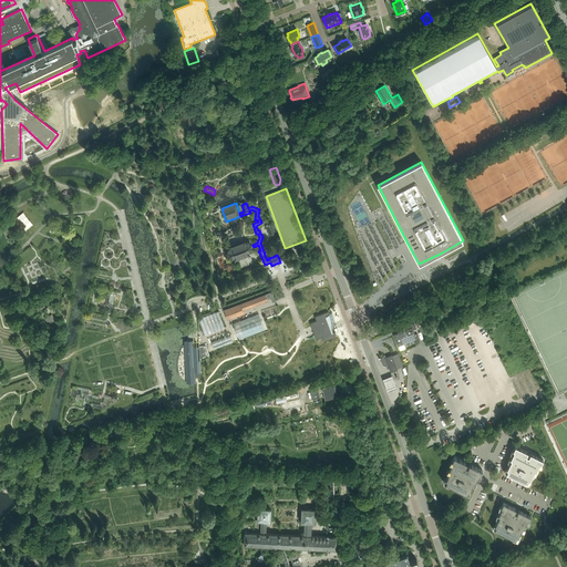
[(266,226),(269,235),(276,232),(272,224),(266,226)]
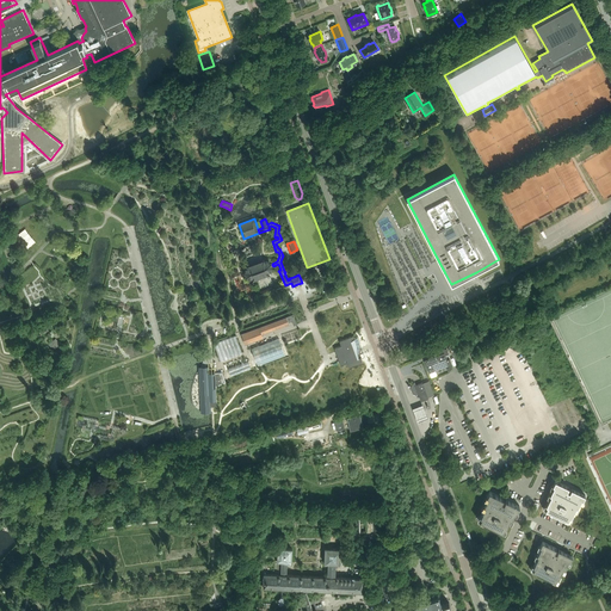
[(270,271),(272,271),(272,269),(275,266),(273,266),(272,265),(272,264),(272,263),(272,261),(269,261),(267,260),(265,261),(265,259),(263,259),(257,263),(250,265),(247,265),(248,267),(246,267),(245,271),(244,272),(245,275),(246,277),(248,278),(250,279),(252,278),(253,281),(261,277),(271,273),(270,271)]
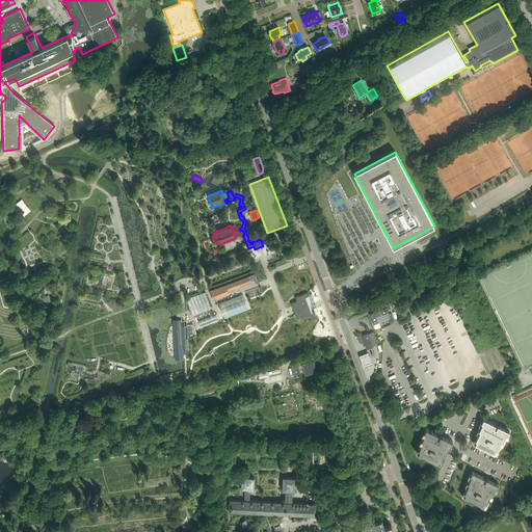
[(256,273),(210,290),(213,300),(230,294),(228,291),(251,283),(251,281),(255,280),(256,284),(259,283),(256,273)]
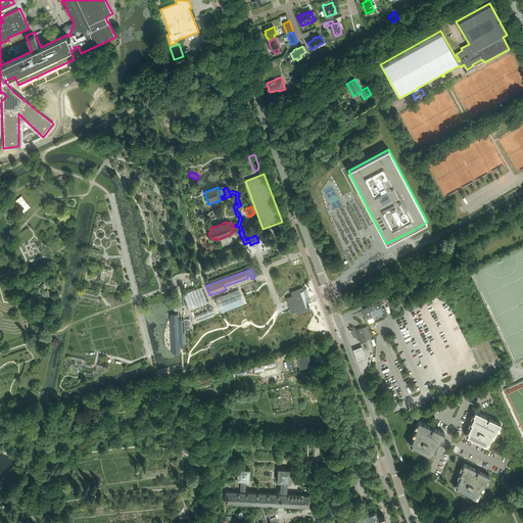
[(183,294),(189,310),(207,302),(201,287),(183,294)]
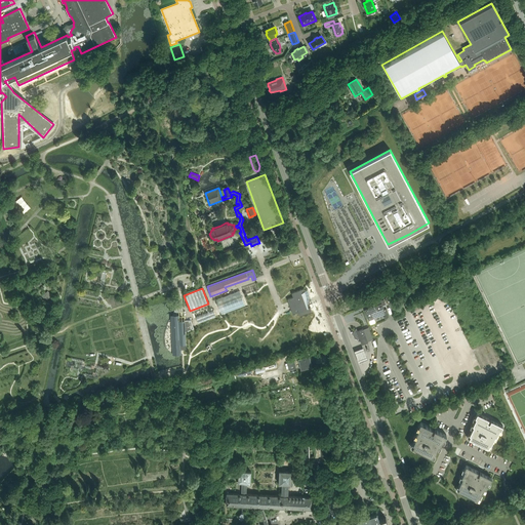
[(291,293),(293,296),(287,299),(290,307),(293,314),(298,312),(300,316),(312,312),(311,307),(309,308),(309,307),(309,306),(309,305),(309,304),(310,303),(310,301),(310,300),(309,299),(310,298),(310,297),(310,296),(310,295),(310,294),(310,293),(310,292),(310,291),(309,290),(309,289),(308,288),(305,291),(304,288),(300,289),(295,291),(291,293)]
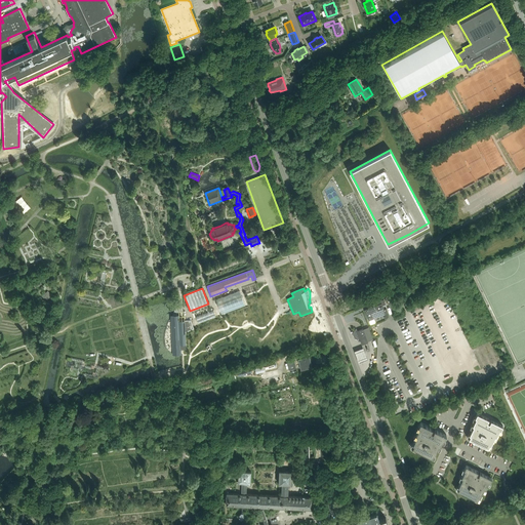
[(240,291),(216,299),(219,310),(221,314),(245,306),(243,299),(240,291)]
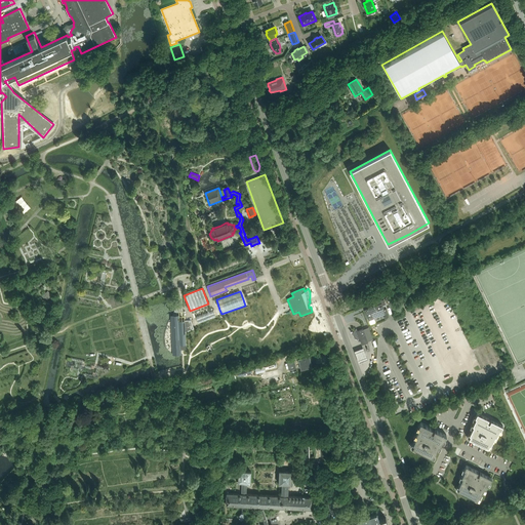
[(376,306),(365,310),(369,320),(385,314),(386,314),(384,310),(382,306),(386,305),(384,299),(375,303),(376,306)]
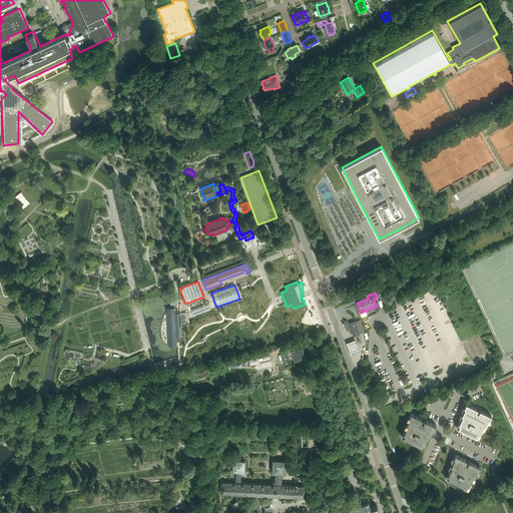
[(193,316),(210,310),(208,304),(191,310),(193,316)]
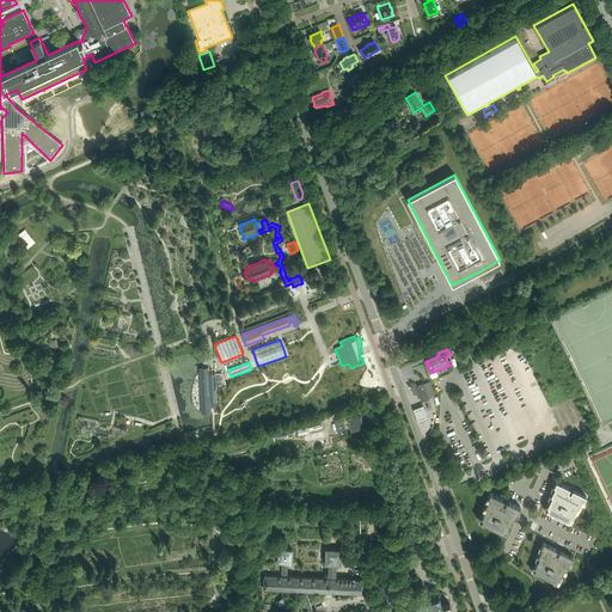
[(199,368),(200,380),(209,380),(209,373),(208,367),(199,368)]
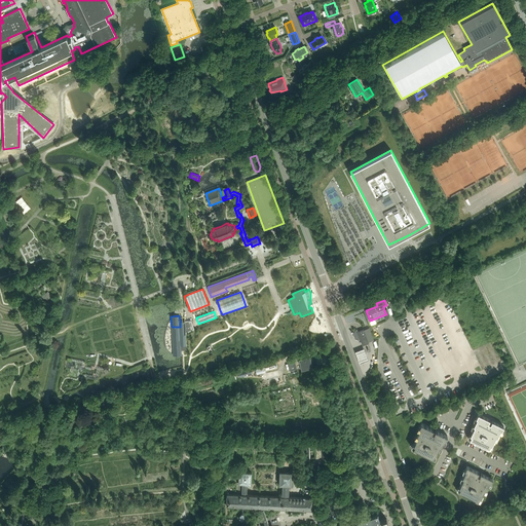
[(180,327),(172,327),(173,350),(186,350),(186,332),(194,329),(191,321),(185,321),(180,321),(180,327)]
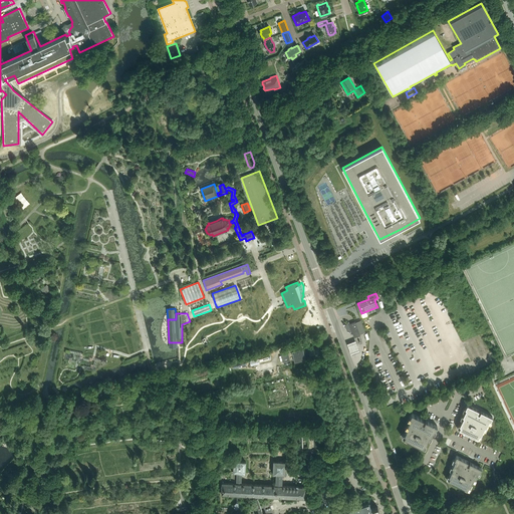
[(360,320),(355,322),(358,330),(360,334),(363,332),(365,332),(360,320)]
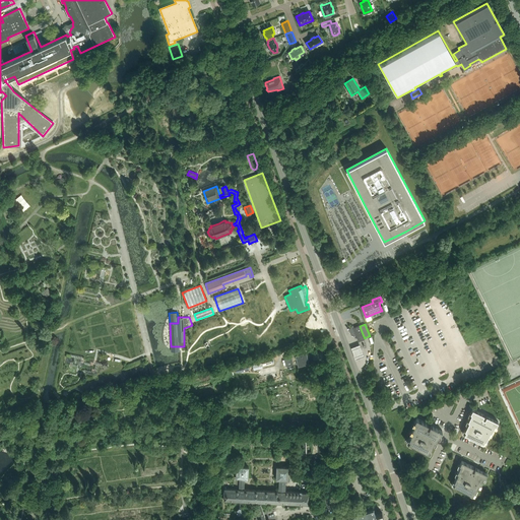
[(352,325),(350,328),(348,328),(351,334),(354,336),(356,335),(359,340),(362,339),(364,338),(360,326),(356,327),(354,328),(352,325)]
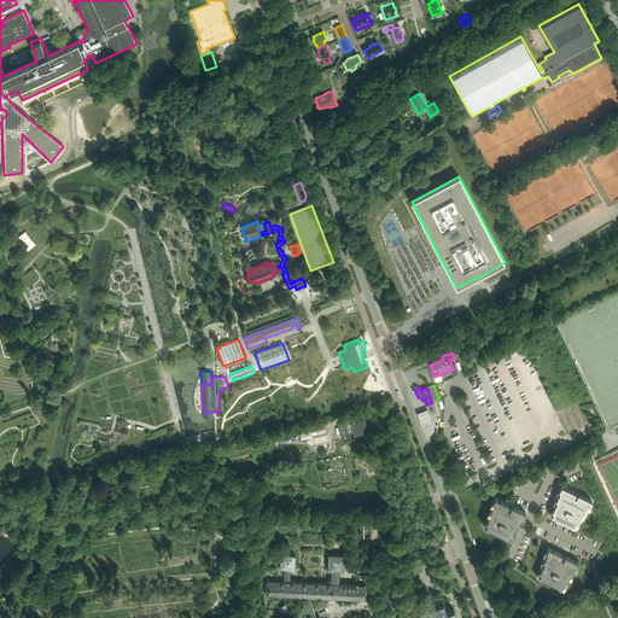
[(427,408),(418,412),(423,426),(433,423),(427,408)]
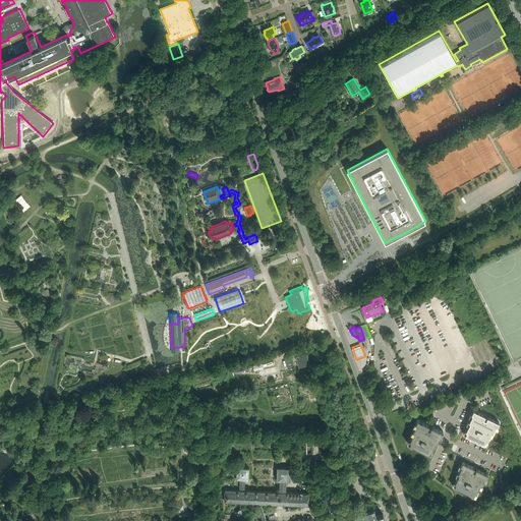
[(324,352),(313,354),(315,363),(325,361),(324,352)]
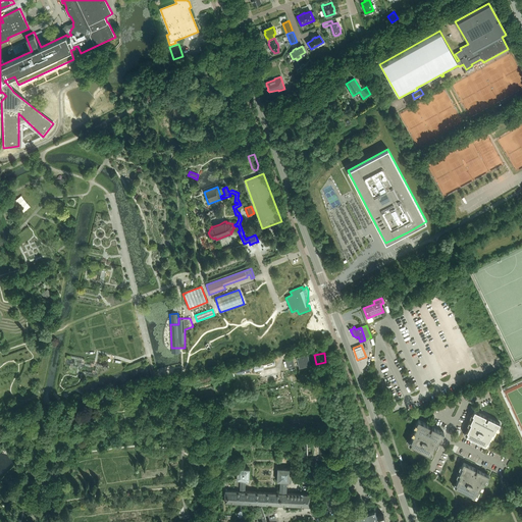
[(308,355),(297,357),(300,368),(310,365),(308,355)]
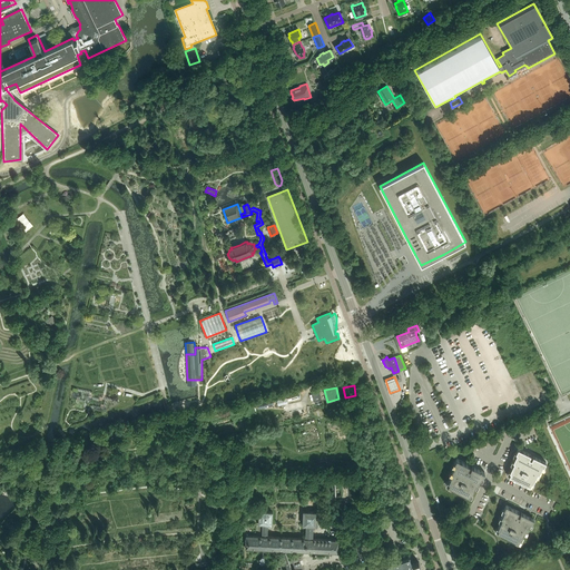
[(312,393),(314,402),(322,400),(320,392),(312,393)]
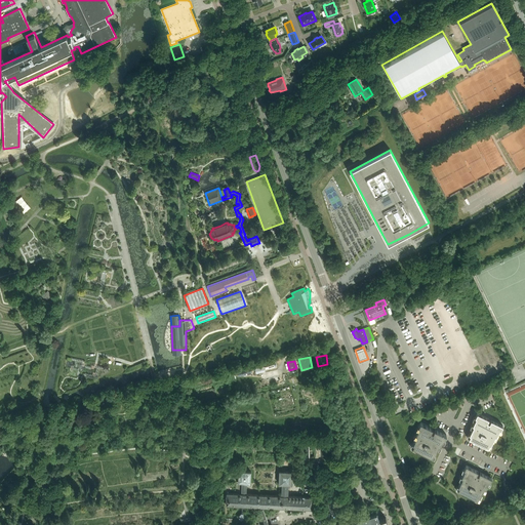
[(198,409),(224,403),(223,398),(197,405),(198,409)]
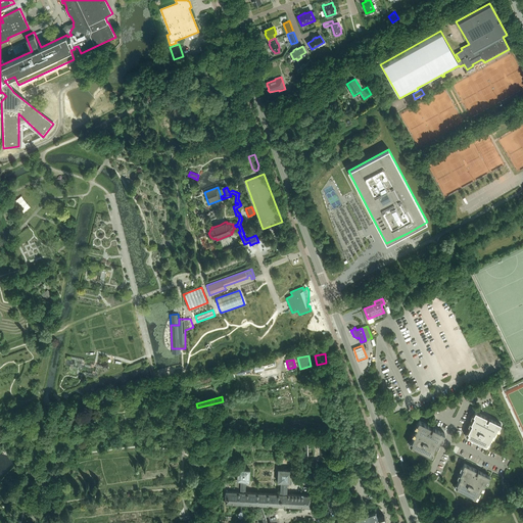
[(467,432),(469,433),(467,436),(486,445),(487,442),(488,443),(493,434),(494,434),(496,430),(498,431),(500,428),(498,428),(501,424),(475,411),(473,415),(472,415),(471,418),(473,419),(471,423),(472,424),(467,432)]
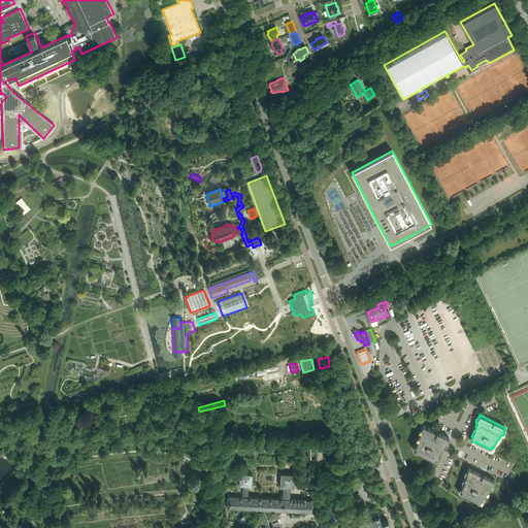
[(415,446),(417,447),(415,450),(434,459),(435,456),(436,456),(441,448),(442,448),(444,443),(447,444),(448,441),(447,441),(449,437),(423,424),(421,428),(420,428),(419,431),(421,432),(419,436),(420,437),(415,446)]
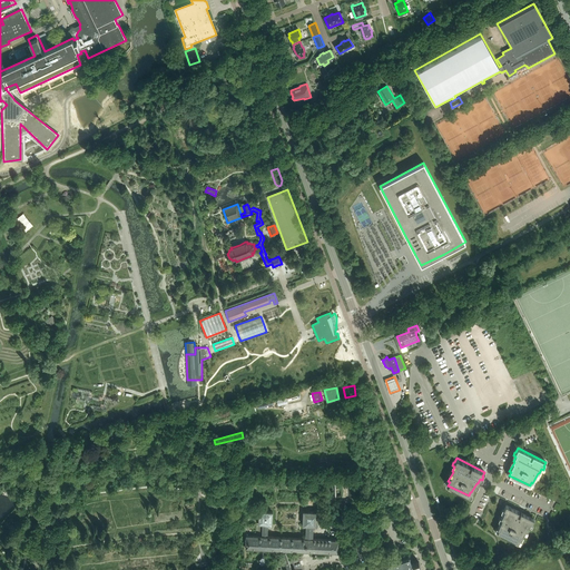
[(498,528),(499,529),(497,532),(518,542),(520,539),(521,539),(526,530),(527,530),(529,526),(531,527),(533,523),(532,523),(534,519),(505,504),(503,509),(502,509),(501,512),(503,513),(501,518),(502,519),(498,528)]
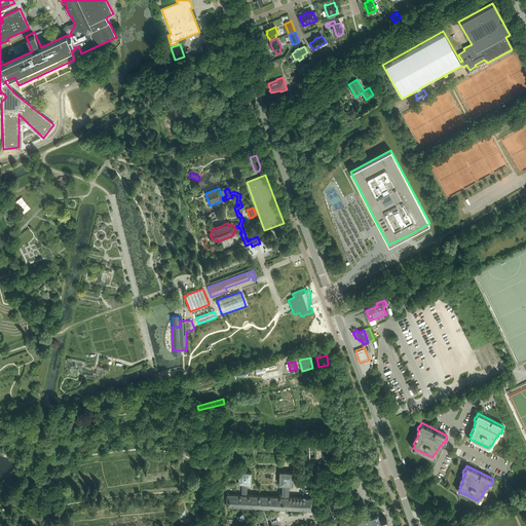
[(247,517),(245,514),(245,508),(254,508),(262,508),(265,509),(312,511),(312,498),(288,497),(289,486),(292,486),(293,473),(279,472),(278,485),(283,485),(282,497),(247,495),(247,485),(251,485),(252,473),(239,472),(238,484),(242,485),(241,495),(227,494),(226,506),(242,506),(241,514),(239,517),(239,519),(241,522),(245,522),(247,520),(247,517)]
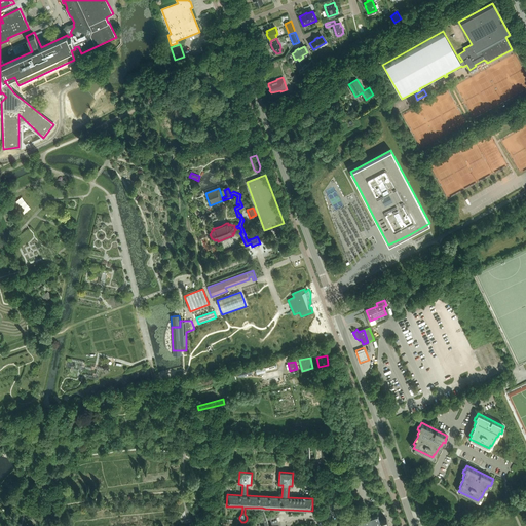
[(338,481),(333,495),(337,497),(343,483),(338,481)]
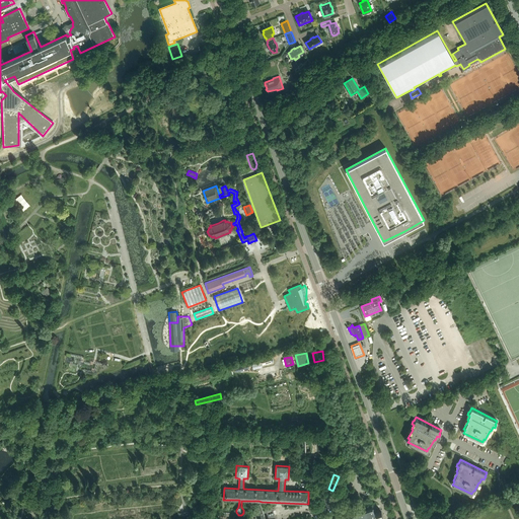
[(376,518),(382,515),(381,511),(374,513),(372,507),(336,518),(269,518),(270,518),(267,518),(266,518),(261,504),(262,502),(258,501),(250,501),(249,504),(257,505),(262,518),(376,518)]
